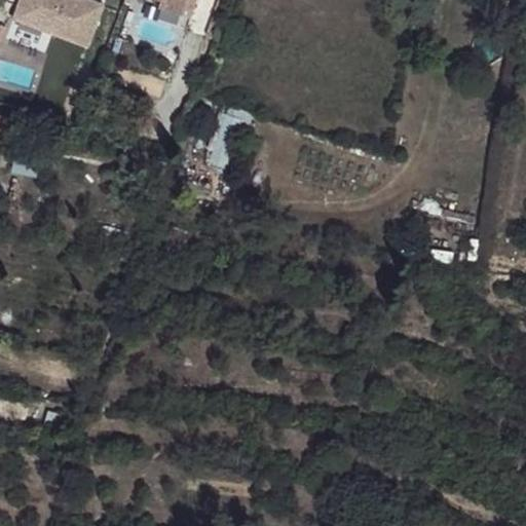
[(92,0),(21,0),(13,19),(88,47),(105,4),(92,0)]
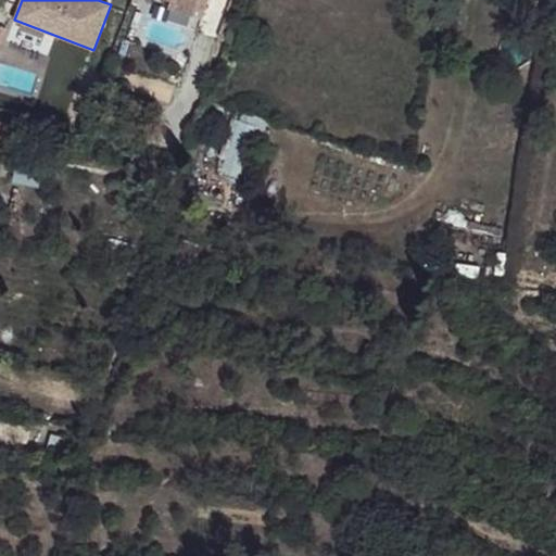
[(169,0),(167,7),(202,16),(206,0),(169,0)]
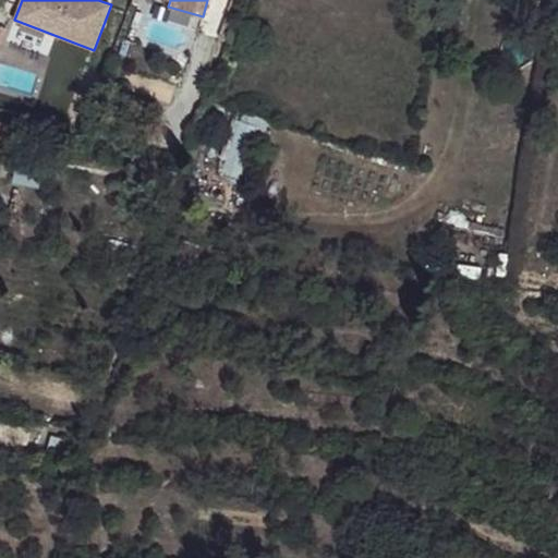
[(233,112),(215,176),(244,184),(263,121),(233,112)]
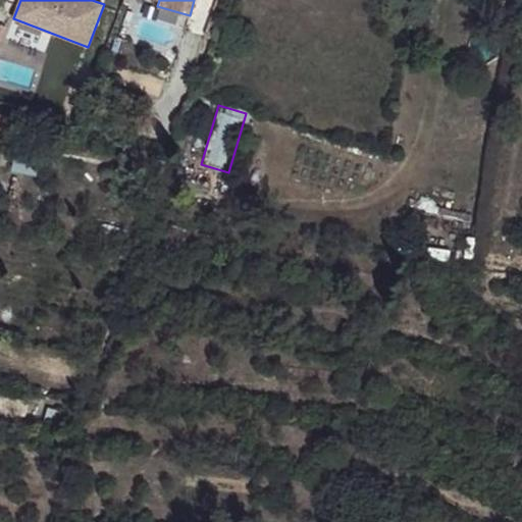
[(14,119),(4,116),(2,124),(12,126),(14,119)]
